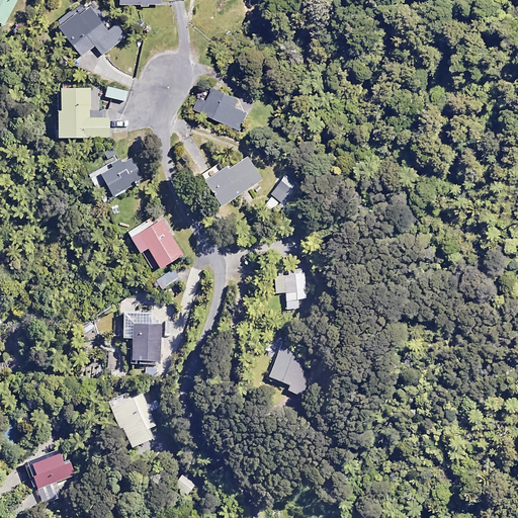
[(16,0),(0,0),(0,22),(4,25),(16,0)]
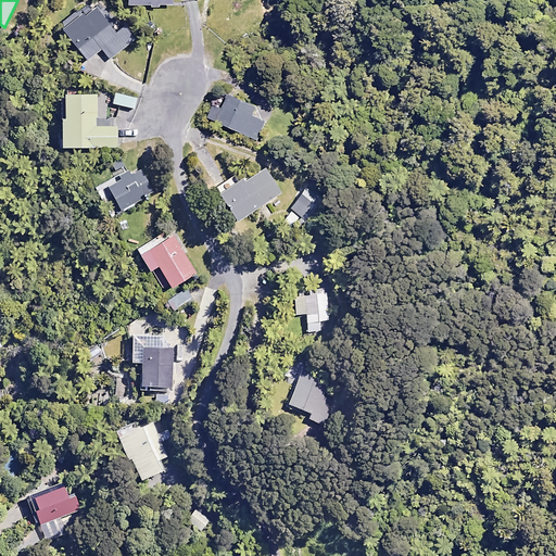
[(115,33),(96,7),(63,30),(86,61),(104,48),(111,57),(136,39),(125,25),(115,33)]
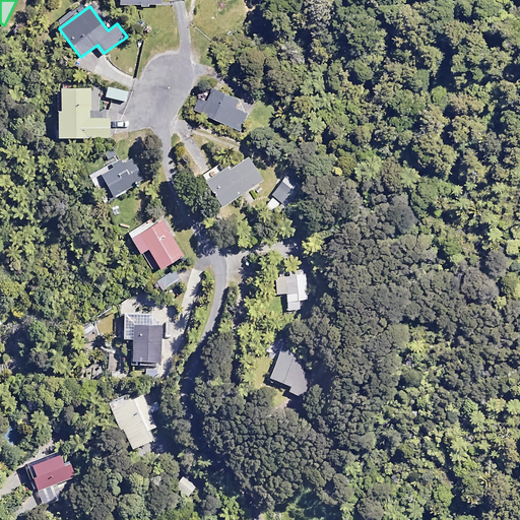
[(89,88),(57,88),(58,138),(109,137),(108,109),(90,110),(89,88)]
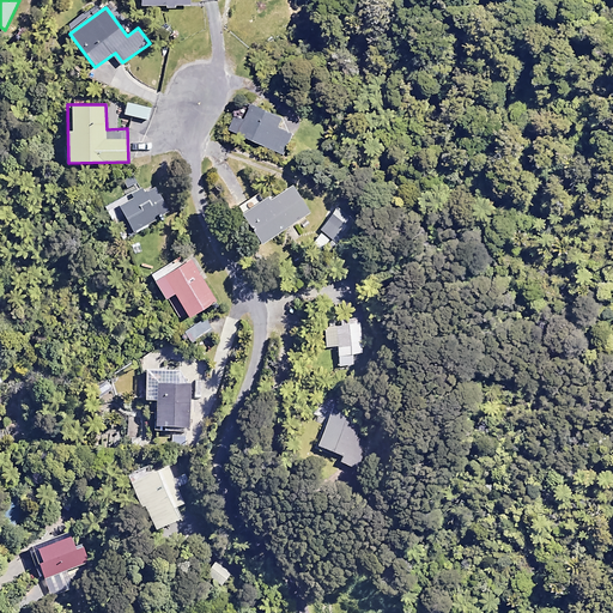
[(292,133),(287,120),(252,104),(244,122),(236,119),(231,131),(283,153),(292,133)]
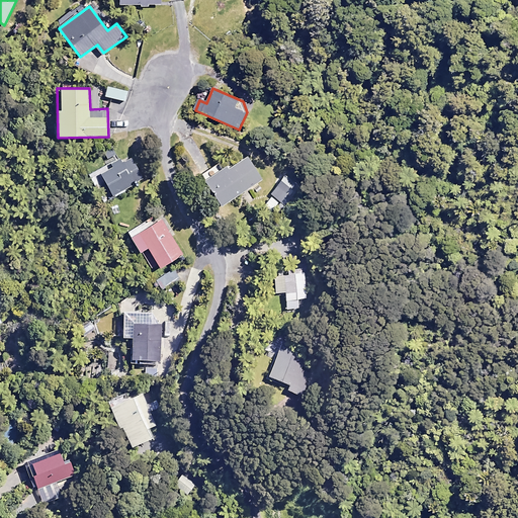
[(130,155),(120,160),(118,156),(93,170),(109,198),(143,179),(130,155)]
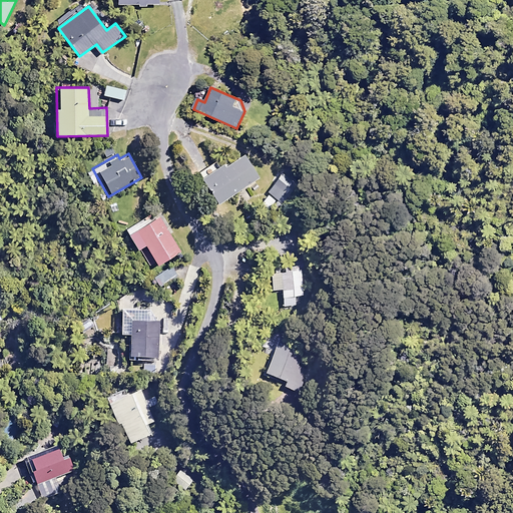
[(259,177),(243,154),(200,180),(206,189),(208,188),(218,203),(259,177)]
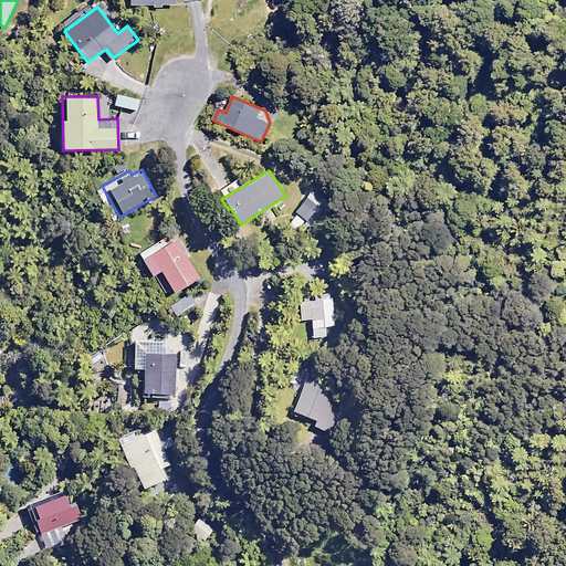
[(329,202),(314,190),(297,212),(313,224),(329,202)]
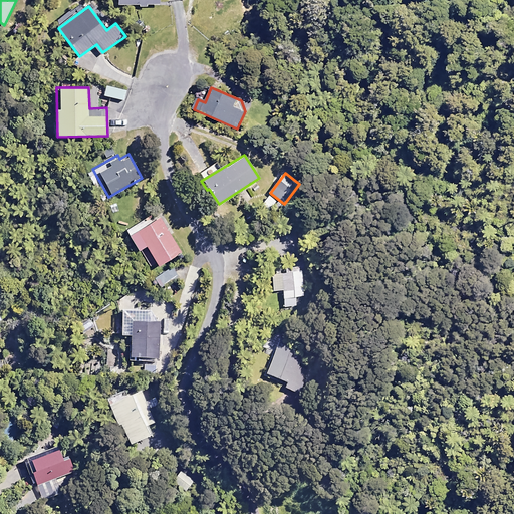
[(180,252),(160,217),(129,235),(138,250),(140,249),(151,269),(180,252)]
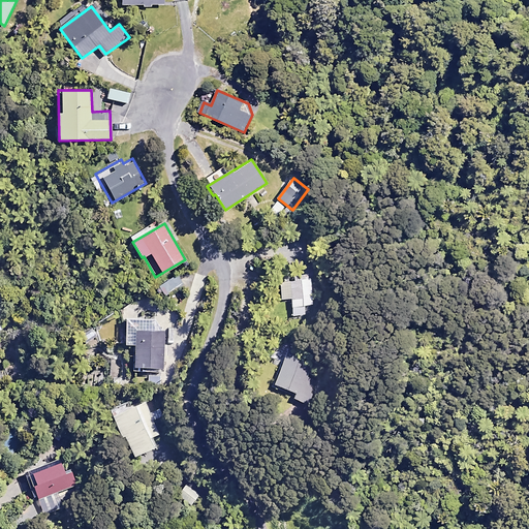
[(184,282),(178,273),(165,280),(172,290),(184,282)]
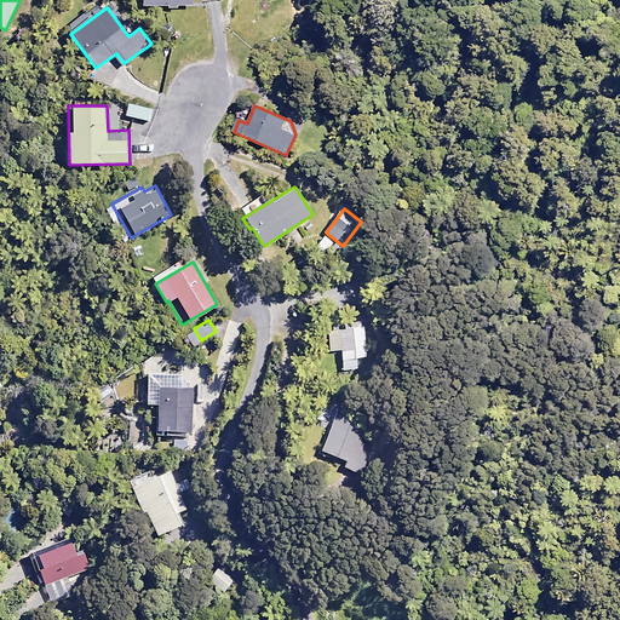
[(372,355),(367,325),(328,329),(331,350),(343,348),(346,369),(362,367),(361,356),(372,355)]
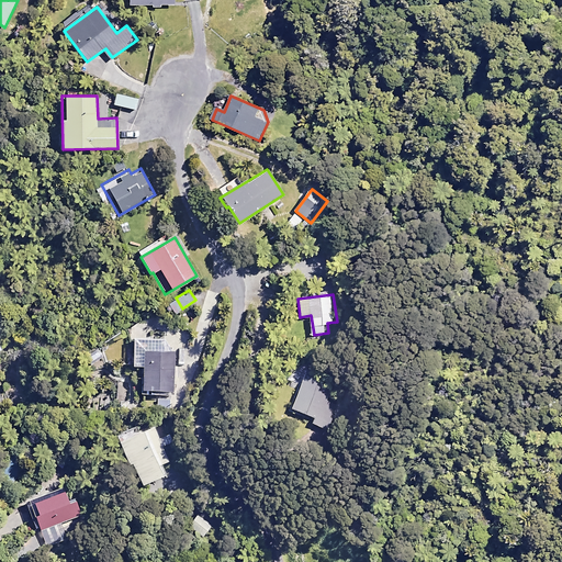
[(145,351),(145,338),(131,338),(131,367),(143,367),(143,392),(175,392),(173,351),(145,351)]
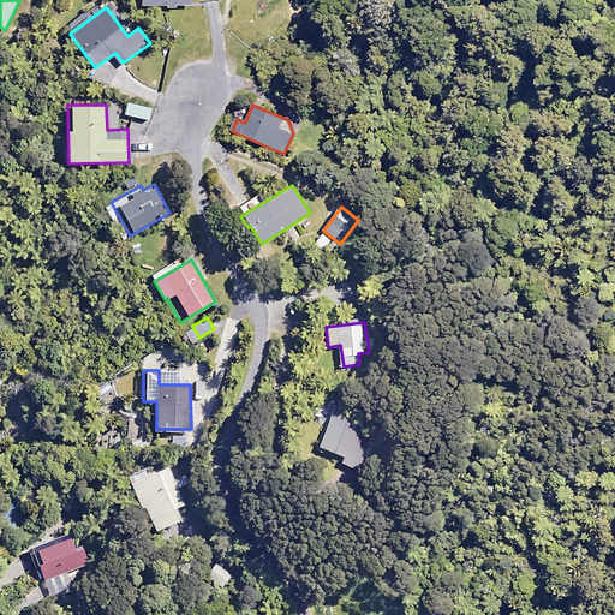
[(106,380),(91,390),(100,402),(114,392),(106,380)]
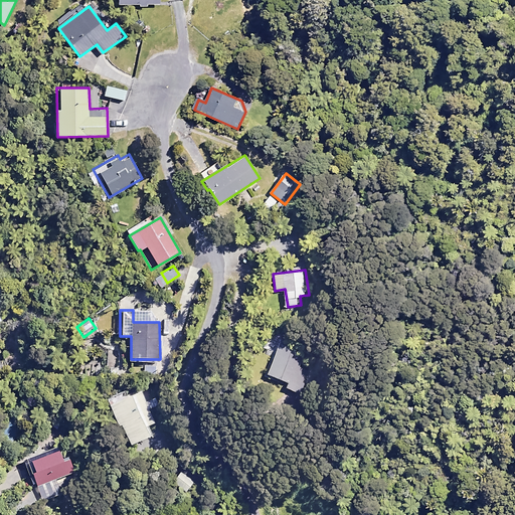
[(310,343),(285,333),(269,373),(293,383),(292,385),(303,389),(312,368),(302,364),(310,343)]
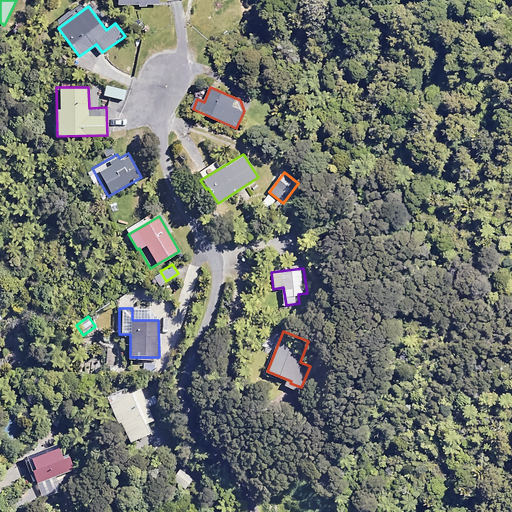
[(156,419),(138,385),(109,401),(131,443),(149,433),(145,424),(156,419)]
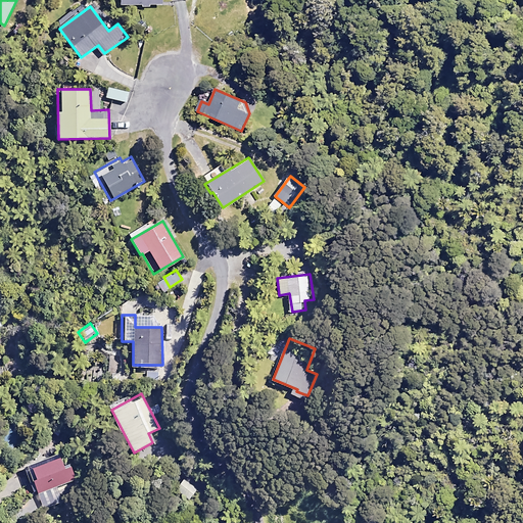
[(64,469),(60,457),(27,468),(37,495),(75,482),(69,467),(64,469)]
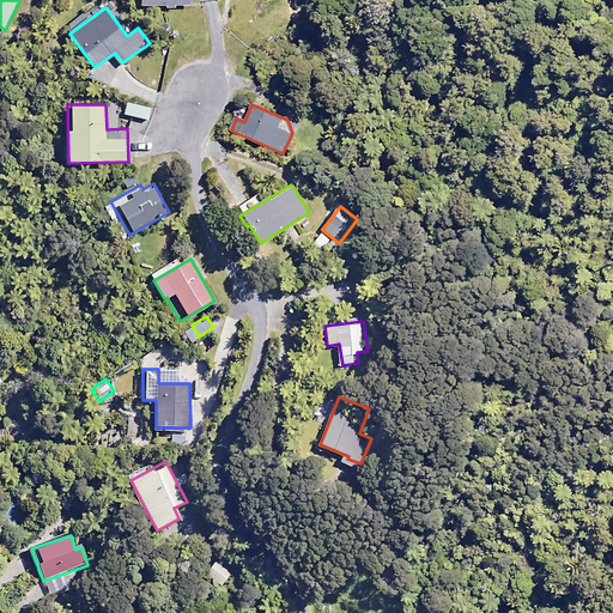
[(235,570),(218,558),(207,572),(224,584),(235,570)]
